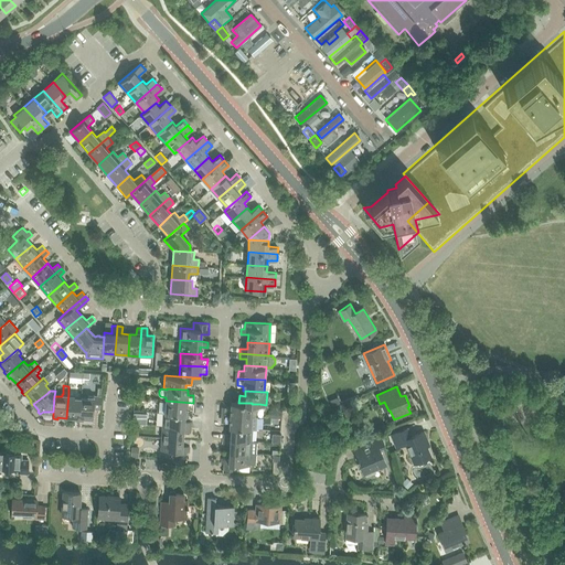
[(75,420),(80,420),(81,398),(74,397),(74,394),(68,394),(66,418),(75,418),(75,420)]
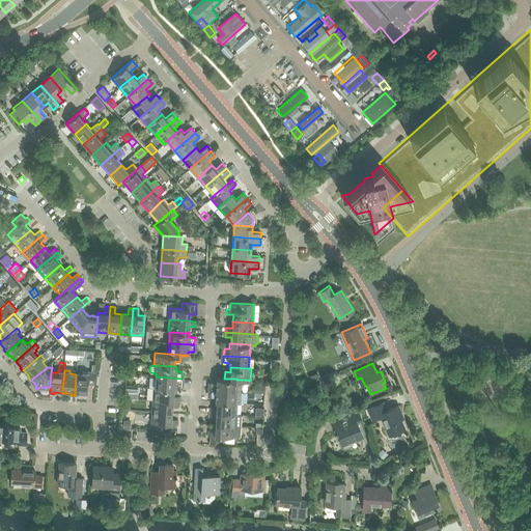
[(76,374),(75,395),(78,395),(79,394),(87,395),(88,384),(94,385),(95,372),(90,372),(83,371),(83,374),(76,374)]
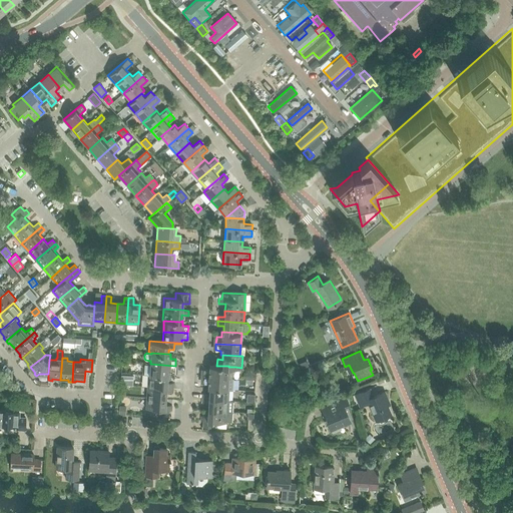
[(306,361),(299,364),(301,369),(309,366),(306,361)]
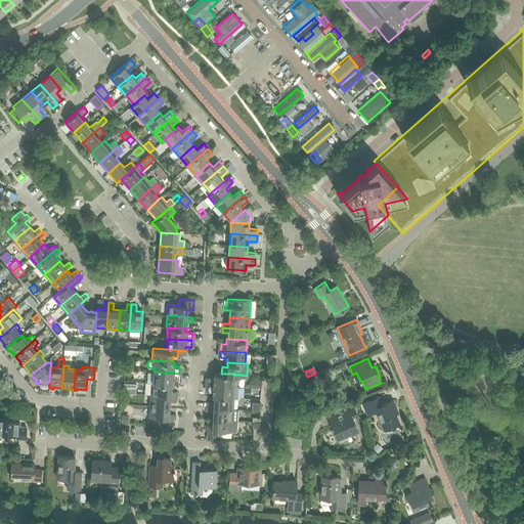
[(147,382),(151,383),(153,383),(171,385),(172,385),(173,380),(178,381),(179,374),(154,372),(147,372),(147,382)]
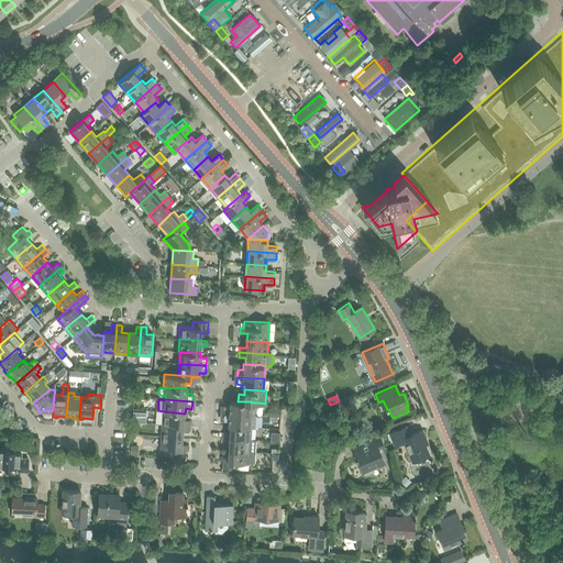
[(223,405),(223,412),(254,415),(258,405),(258,403),(251,403),(251,401),(238,401),(230,400),(230,406),(223,405)]
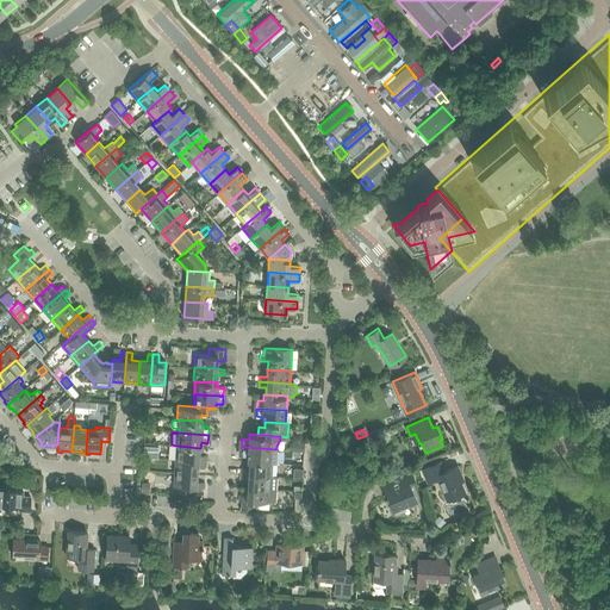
[(144,450),(143,456),(157,458),(159,447),(144,446),(144,448),(144,450)]
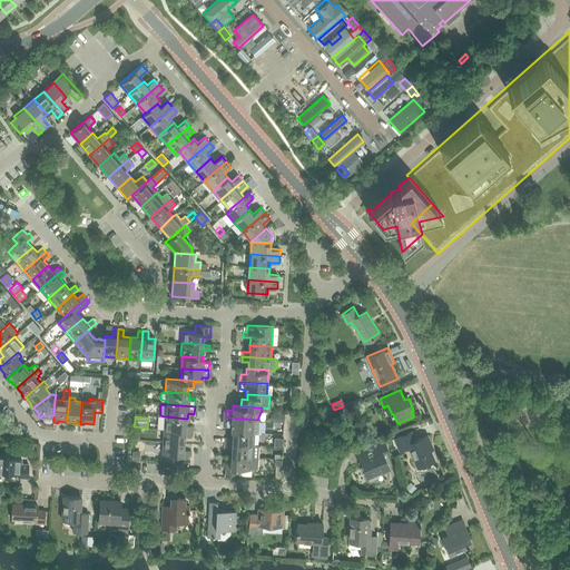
[(165,416),(164,429),(193,431),(193,425),(185,425),(186,419),(166,416),(165,416)]
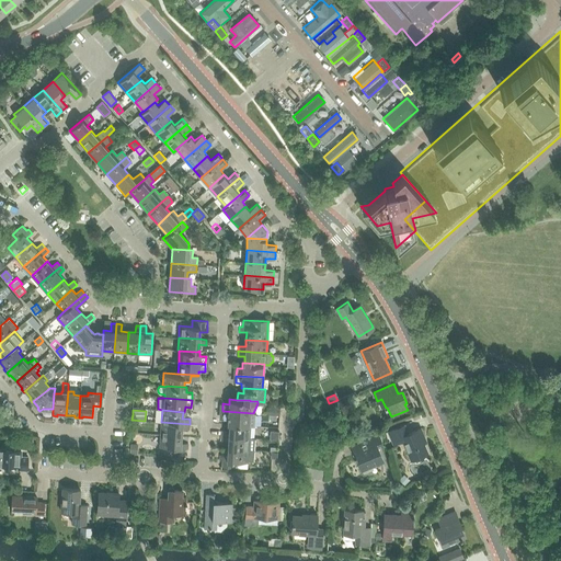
[(228,424),(229,424),(249,425),(250,425),(254,425),(254,413),(253,413),(222,411),(221,419),(228,419),(228,424)]
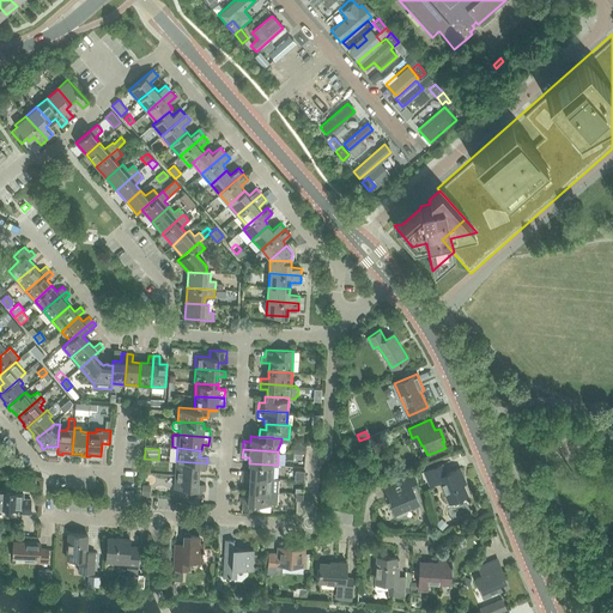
[(176,461),(175,474),(198,477),(199,468),(206,469),(207,463),(176,461)]
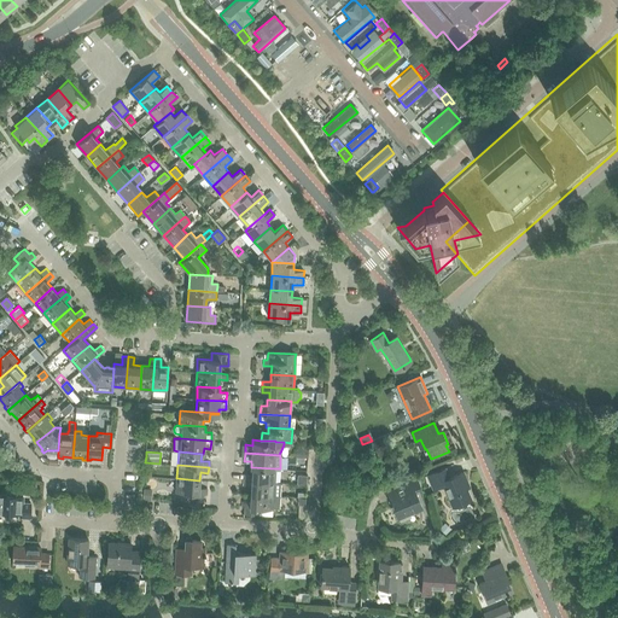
[(244,474),(244,481),(274,482),(275,468),(274,468),(252,467),(252,474),(244,474)]
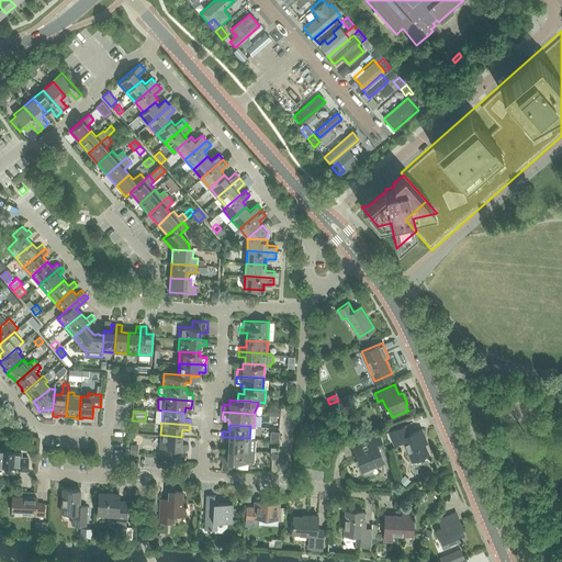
[(394,445),(404,440),(412,459),(428,452),(422,439),(425,438),(420,429),(408,435),(405,426),(390,433),(394,445)]
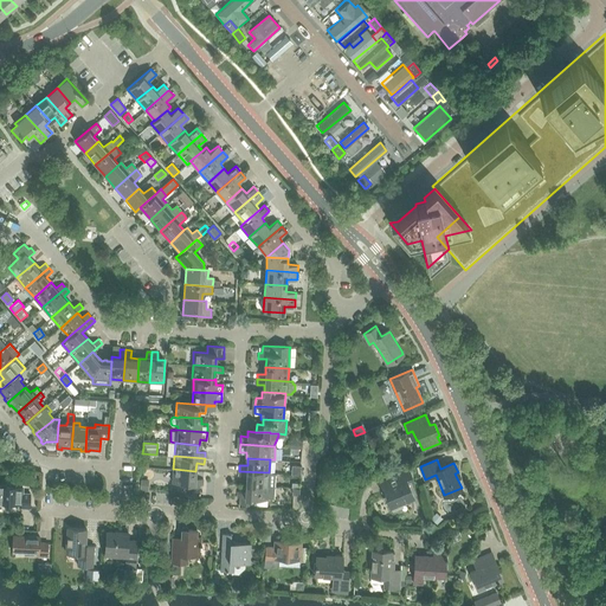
[(173,469),(172,483),(186,483),(186,490),(200,491),(200,484),(202,484),(202,478),(195,478),(195,471),(173,469)]
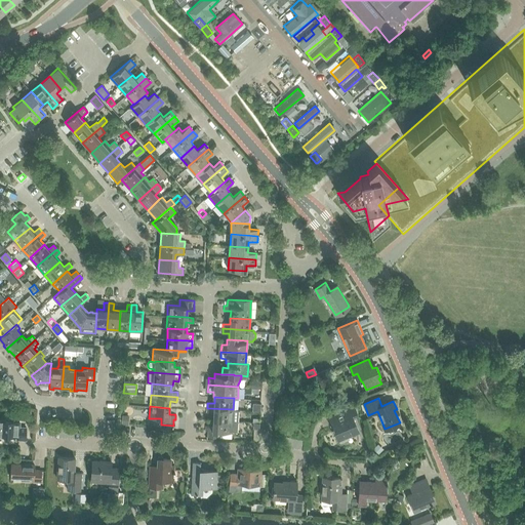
[(340,421),(331,425),(338,440),(358,432),(353,416),(357,414),(354,407),(338,414),(340,421)]
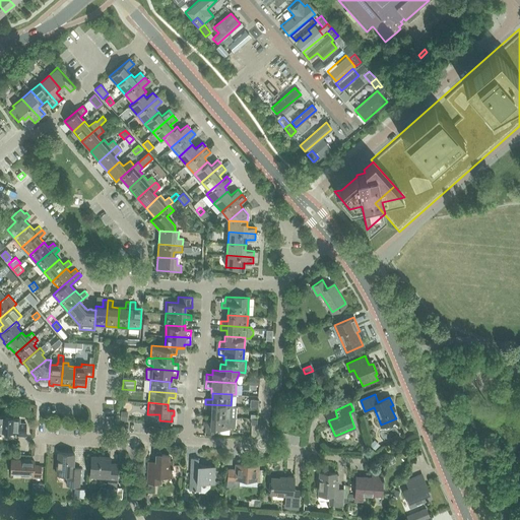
[(211,409),(211,415),(236,417),(236,405),(231,405),(205,404),(205,408),(211,409)]
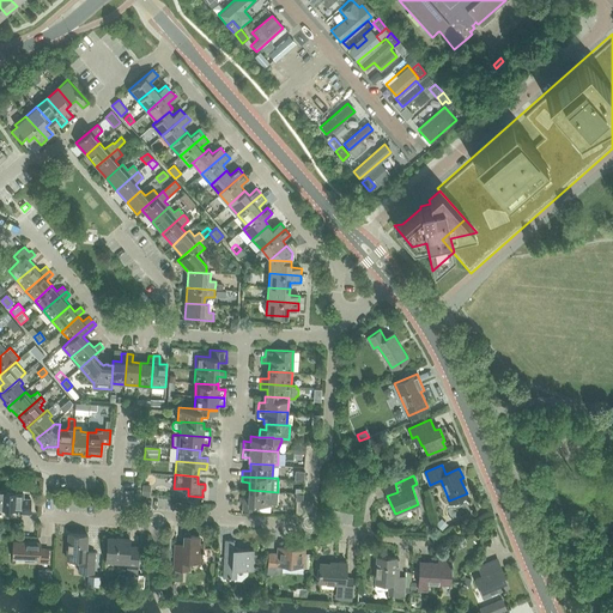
[(241,497),(240,504),(243,504),(242,510),(256,511),(269,511),(271,505),(271,503),(277,504),(278,492),(249,490),(248,497),(241,497)]
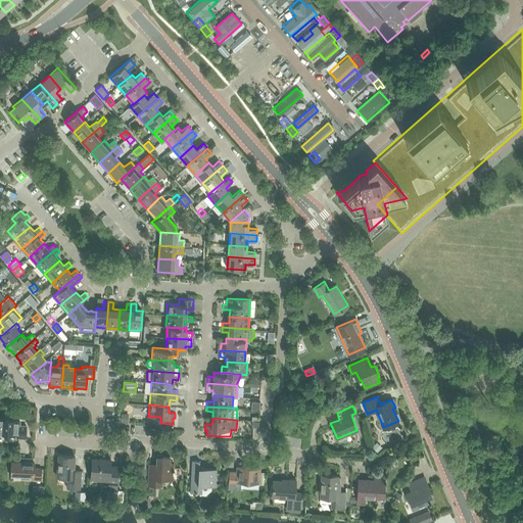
[(0,433),(18,434),(18,437),(26,438),(27,426),(19,426),(19,420),(10,419),(9,420),(0,419),(0,433)]
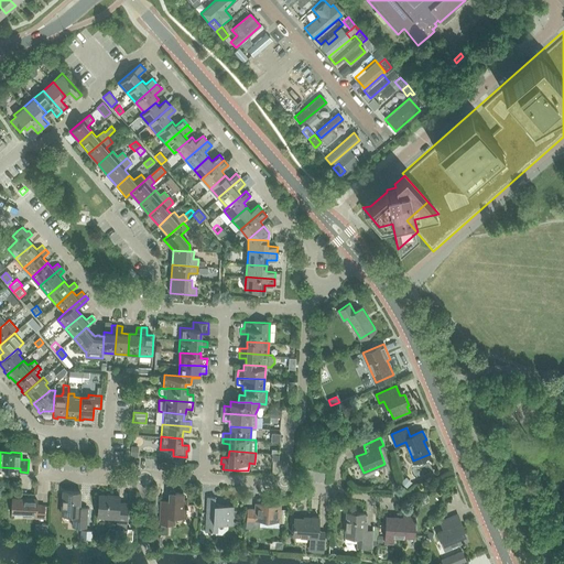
[(407,477),(400,483),(407,489),(412,484),(407,477)]
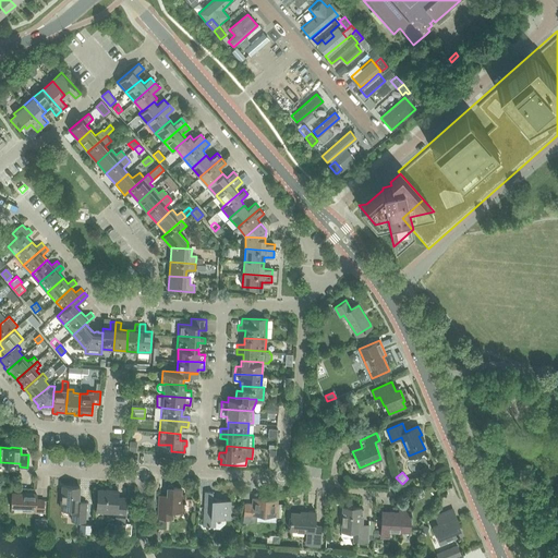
[(159,495),(158,518),(173,519),(174,511),(184,512),(185,495),(181,494),(181,487),(174,487),(173,486),(173,485),(172,484),(171,484),(170,484),(169,484),(168,485),(168,486),(167,496),(159,495)]
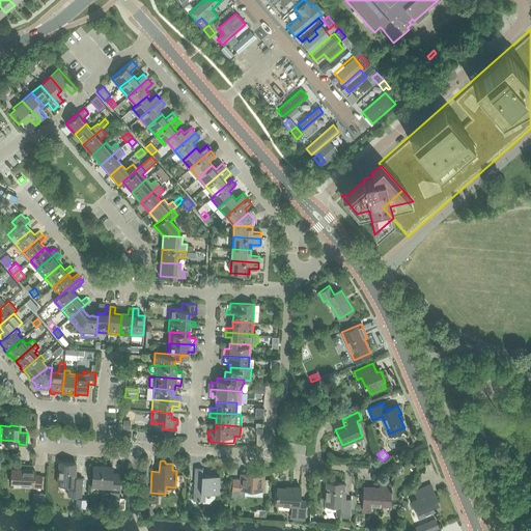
[(59,463),(59,465),(58,484),(70,484),(68,495),(81,496),(82,478),(75,478),(76,464),(59,463)]
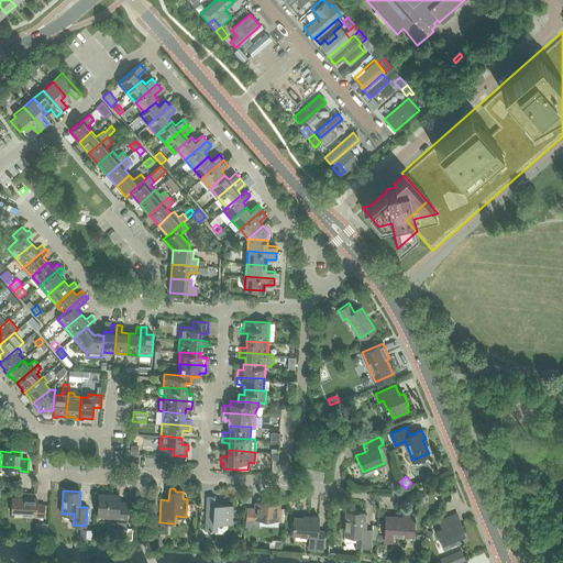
[(99,494),(97,516),(117,517),(117,525),(125,526),(127,503),(119,501),(119,495),(99,494)]
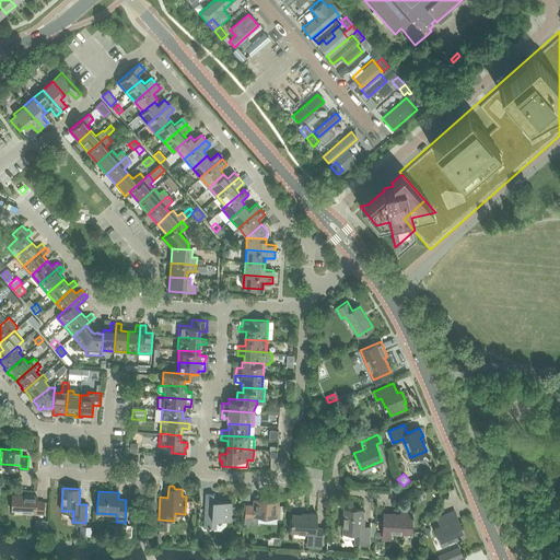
[(231,502),(213,501),(213,493),(206,493),(203,527),(216,528),(217,520),(231,520),(231,502)]
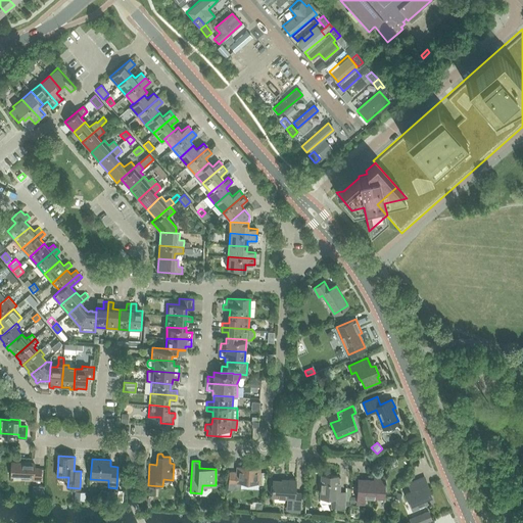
[(10,476),(34,477),(34,481),(41,481),(41,469),(35,468),(35,464),(21,463),(21,462),(11,462),(10,476)]
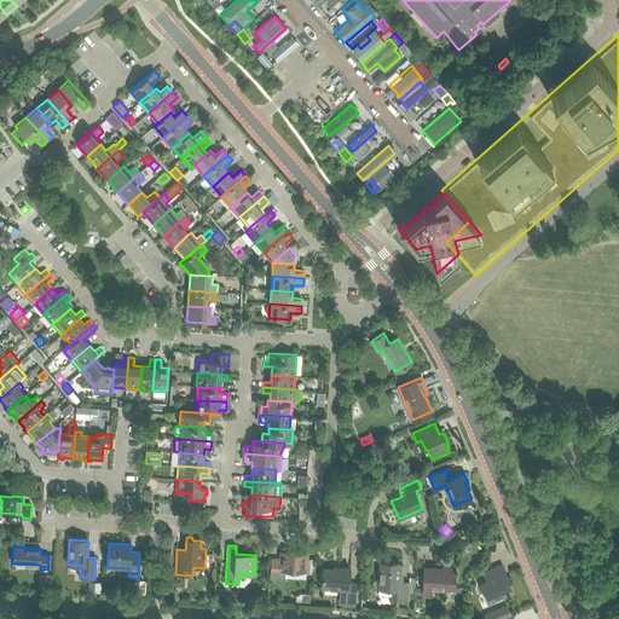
[(271,579),(284,580),(284,571),(307,572),(308,554),(296,554),(281,554),(281,559),(272,559),(271,579)]
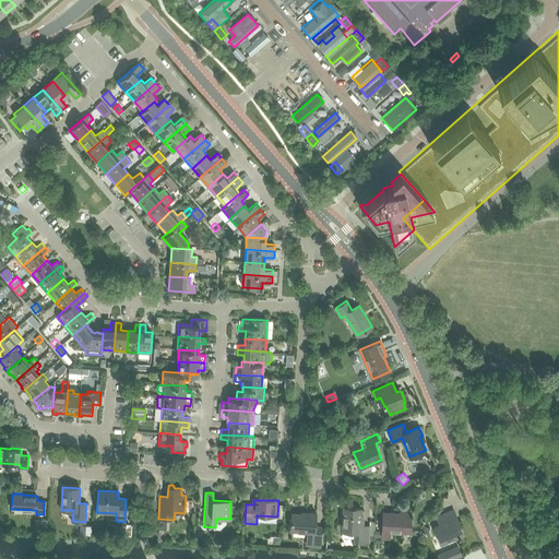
[(342,532),(355,532),(354,542),(368,542),(369,526),(363,525),(363,523),(360,523),(361,509),(344,508),(342,532)]
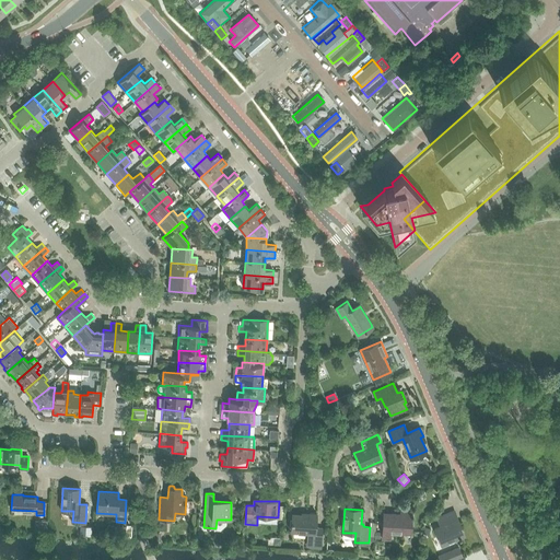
[(384,513),(382,538),(391,539),(392,532),(411,533),(412,517),(413,517),(413,509),(400,509),(400,514),(384,513)]
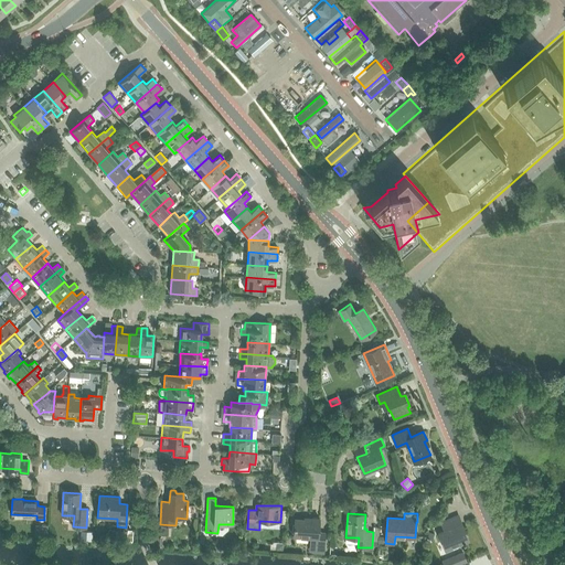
[(438,533),(445,547),(446,551),(469,541),(458,514),(440,522),(444,530),(438,533)]
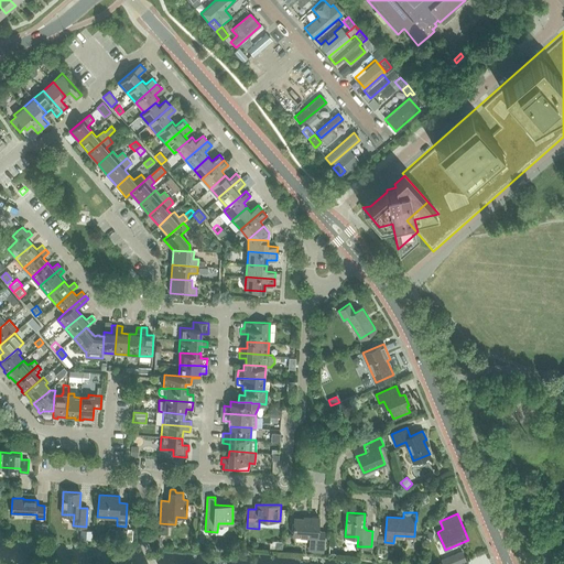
[(318,518),(310,517),(310,519),(294,518),(293,535),(310,537),(310,551),(323,552),(325,532),(318,532),(318,518)]
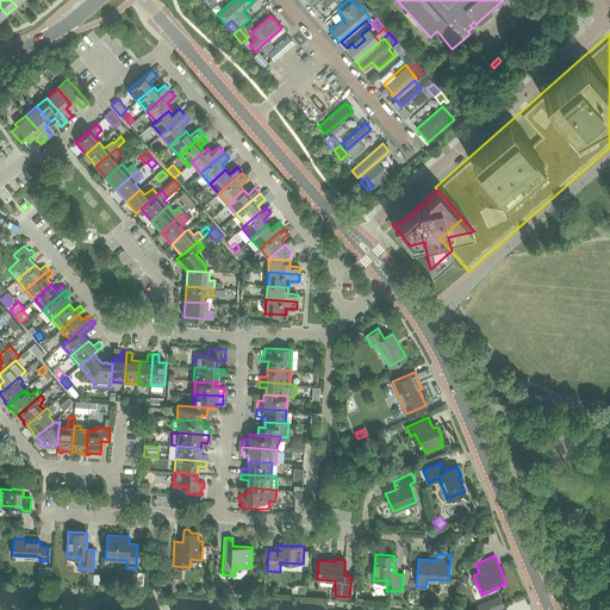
[(44,567),(38,567),(38,579),(51,579),(51,573),(51,567),(44,567)]
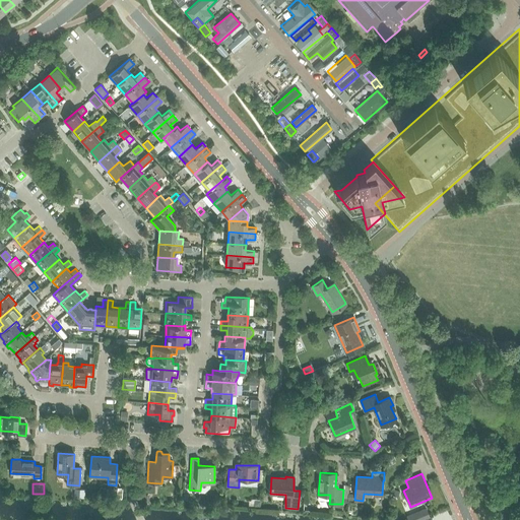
[(106,489),(106,496),(117,497),(117,498),(121,499),(122,489),(117,488),(117,489),(106,489)]
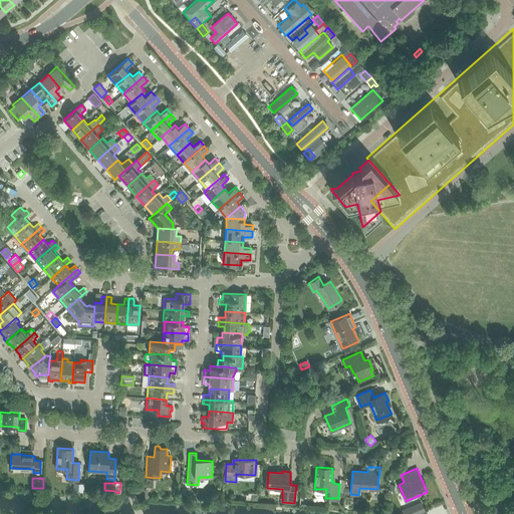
[(421,502),(411,506),(414,513),(417,513),(424,511),(421,502)]
